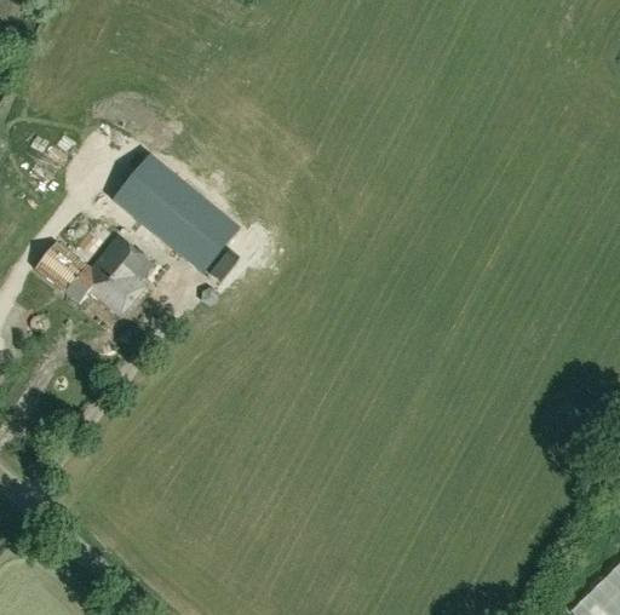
[(240,226),(150,153),(113,197),(204,271),(240,226)]
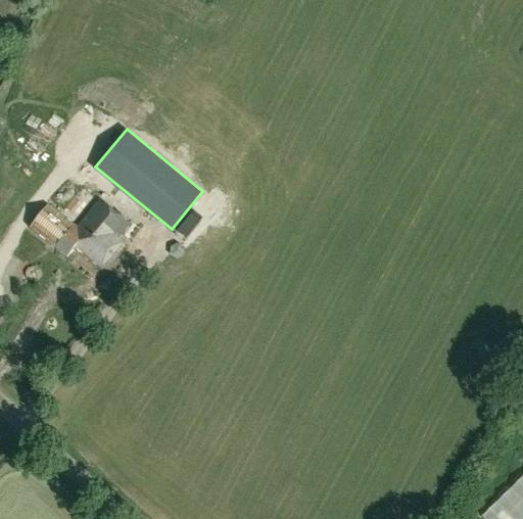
[(77,208),(88,193),(80,187),(67,202),(77,208)]
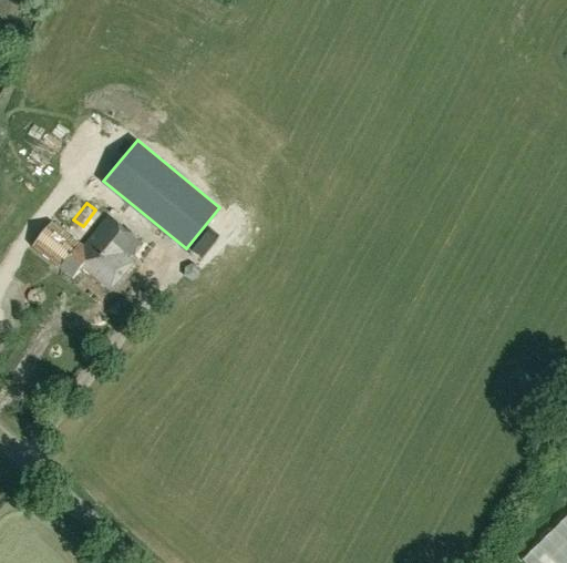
[(119,264),(138,237),(105,213),(82,244),(50,219),(31,245),(72,277),(81,266),(110,288),(125,268),(119,264)]
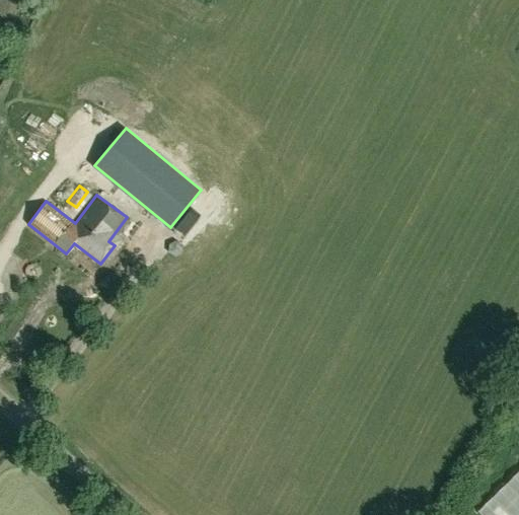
[(518,514),(518,471),(479,510),(484,514),(518,514)]
